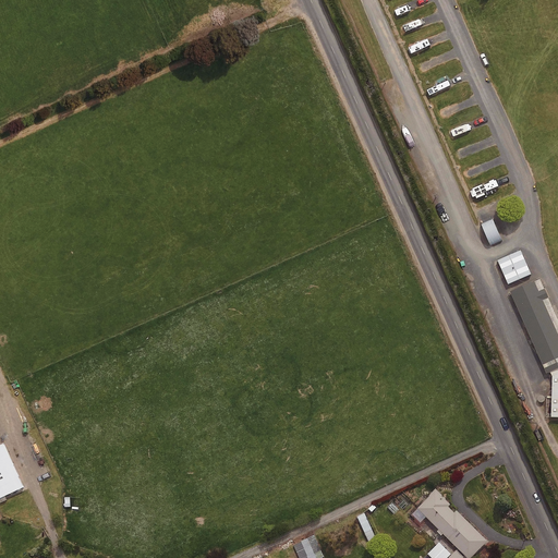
[(504,240),(494,218),(482,223),(492,244),(504,240)]
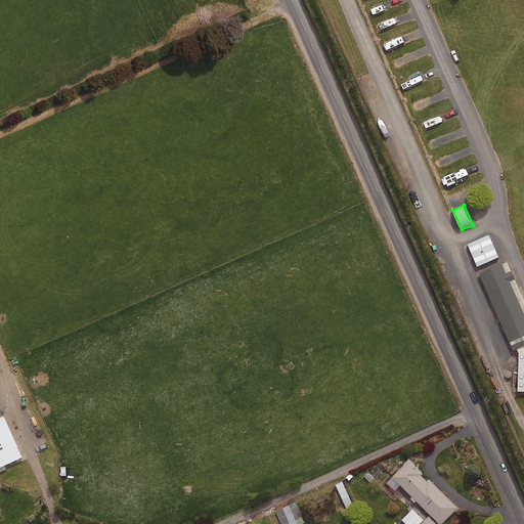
[(503,245),(493,223),(470,233),(479,255),(503,245)]
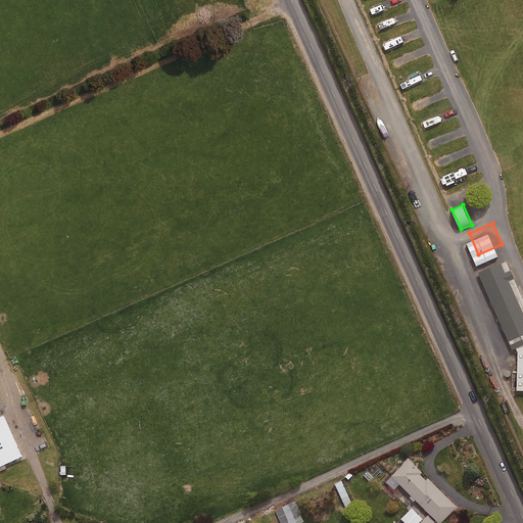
[(522,332),(522,286),(506,247),(475,260),(510,338),(522,332)]
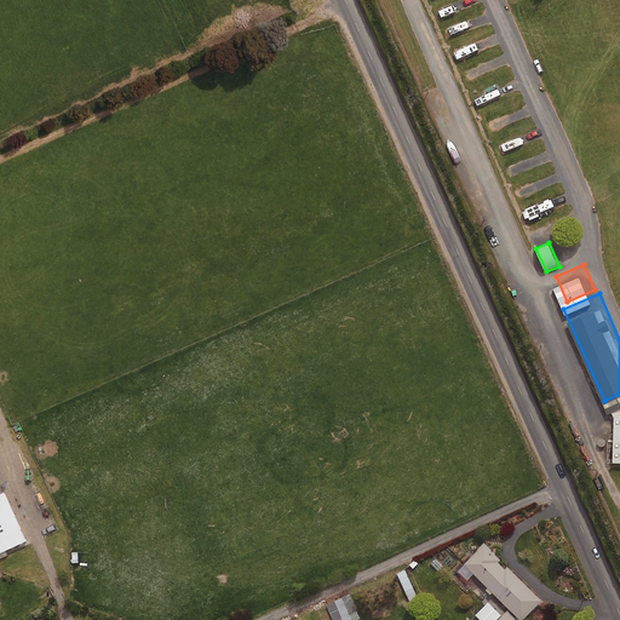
[(0,558),(11,555),(9,550),(27,541),(5,493),(0,494),(0,558)]
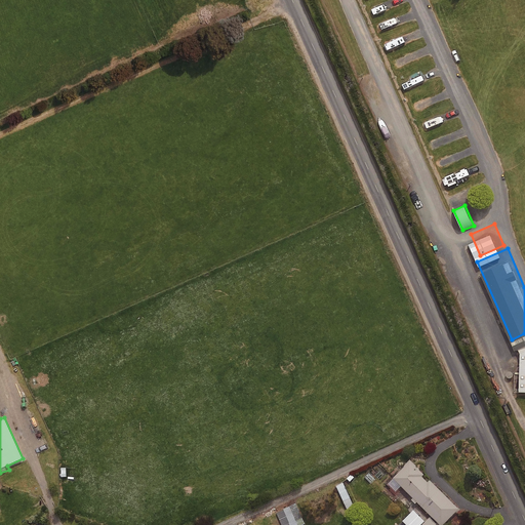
[(423,476),(425,475),(411,460),(394,478),(440,524),(443,524),(459,510),(430,479),(428,481),(423,476)]
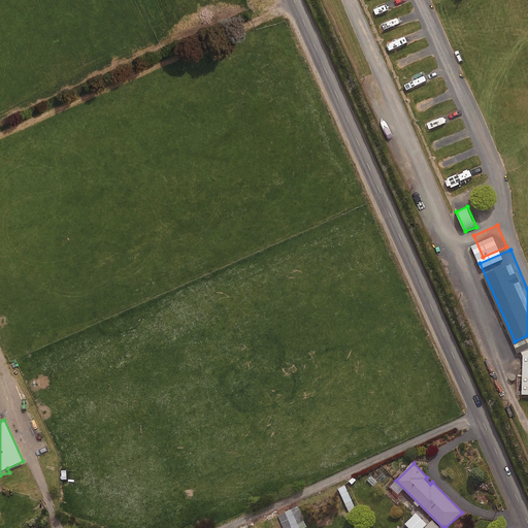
[(357,513),(344,486),(338,489),(352,516),(357,513)]
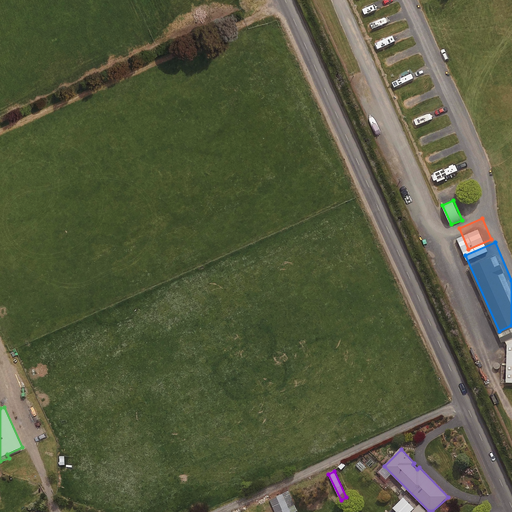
[(415,509),(404,498),(393,508),(397,511),(425,511),(426,511),(420,505),(415,509)]
